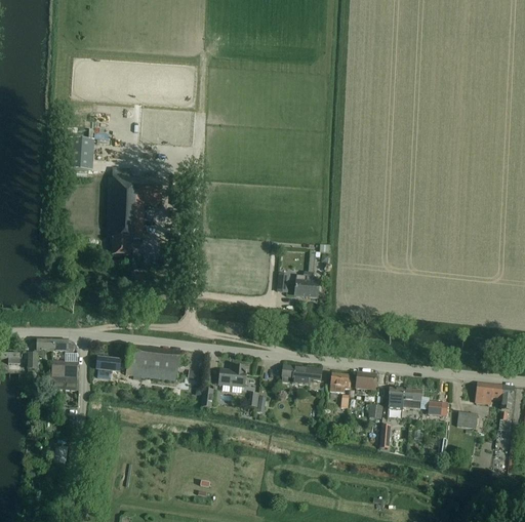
[(68,136),(66,167),(92,168),(94,138),(68,136)]
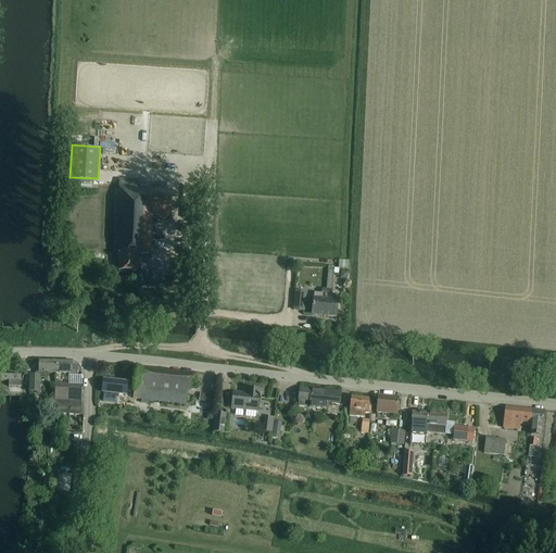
[(118,187),(115,187),(112,250),(118,250),(118,268),(138,269),(139,251),(151,251),(152,213),(171,214),(172,188),(165,188),(165,180),(159,180),(159,188),(139,187),(140,177),(119,176),(118,187)]
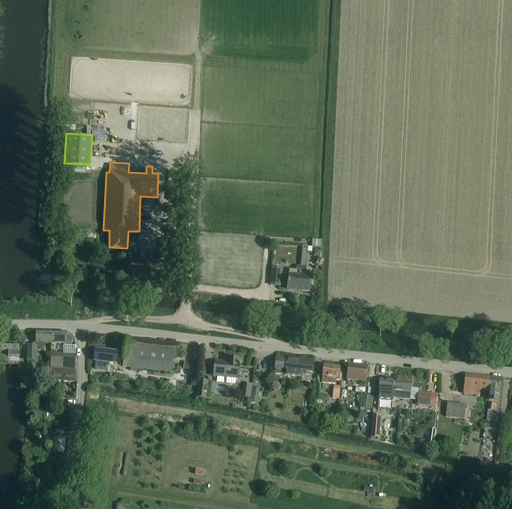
[(177,198),(178,186),(168,186),(167,198),(177,198)]
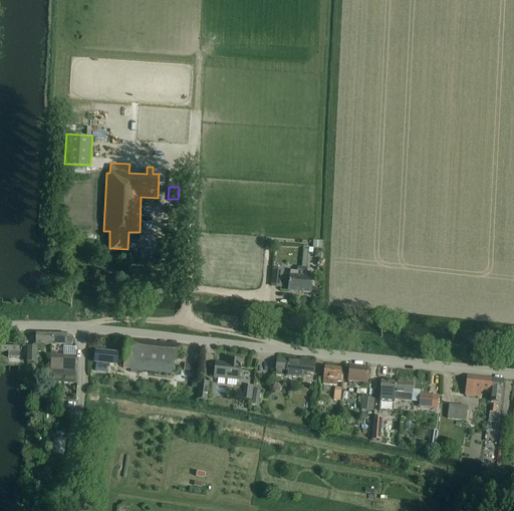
[(301,275),(299,289),(310,290),(312,274),(305,274),(305,271),(306,271),(307,264),(308,250),(312,250),(313,245),(309,245),(309,244),(304,244),(304,250),(303,250),(302,264),(301,273),(301,275)]
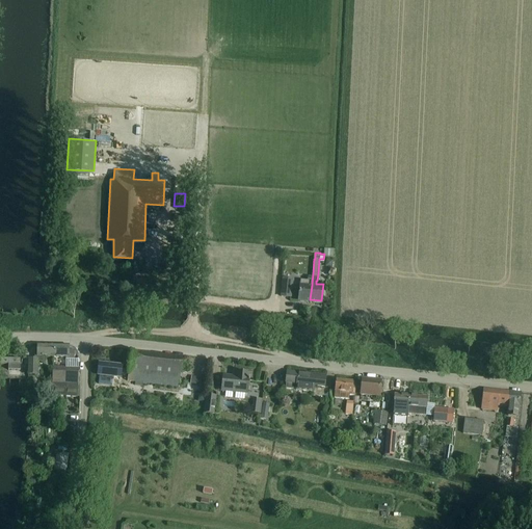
[(300,282),(298,298),(310,299),(312,285),(312,283),(313,273),(308,273),(307,278),(300,278),(300,282)]
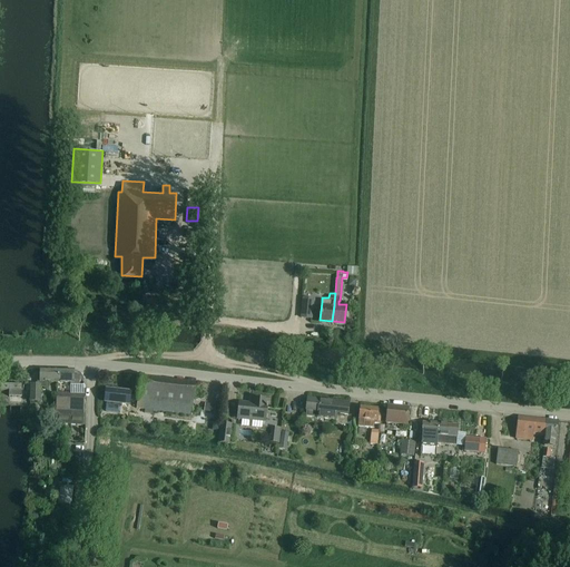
[(302,294),(301,315),(312,316),(314,295),(302,294)]
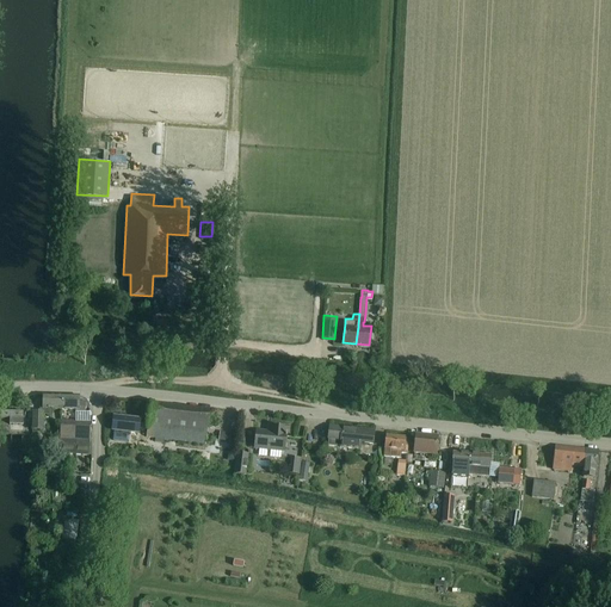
[(51,407),(63,407),(63,392),(43,391),(43,406),(39,406),(39,408),(34,408),(32,427),(43,427),(44,412),(50,413),(51,407)]
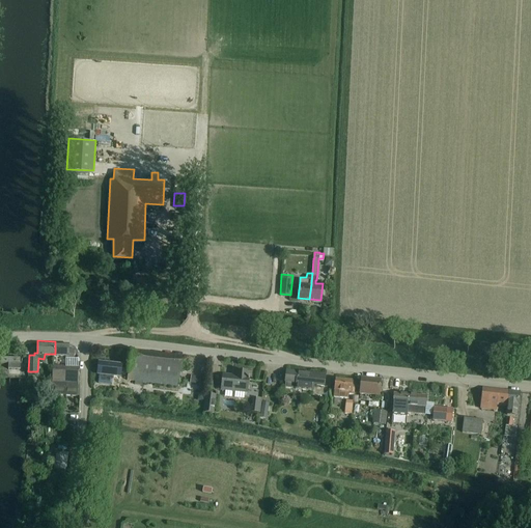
[(55,354),(65,355),(65,356),(74,356),(75,346),(70,346),(70,341),(55,341),(55,354)]
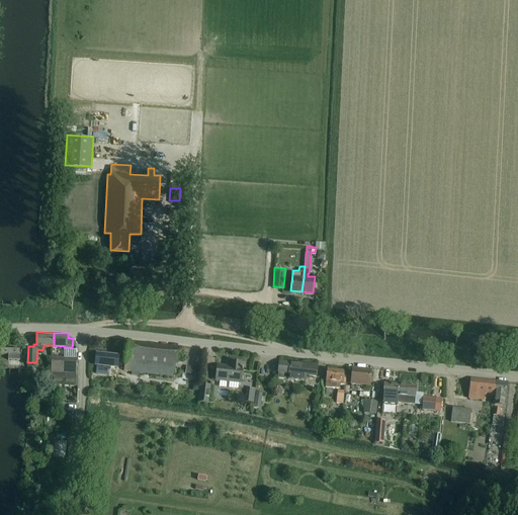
[(118,353),(97,351),(95,370),(108,372),(109,364),(118,365),(118,360),(125,361),(124,367),(131,368),(131,372),(139,373),(139,369),(174,373),(177,345),(127,339),(125,354),(118,353)]
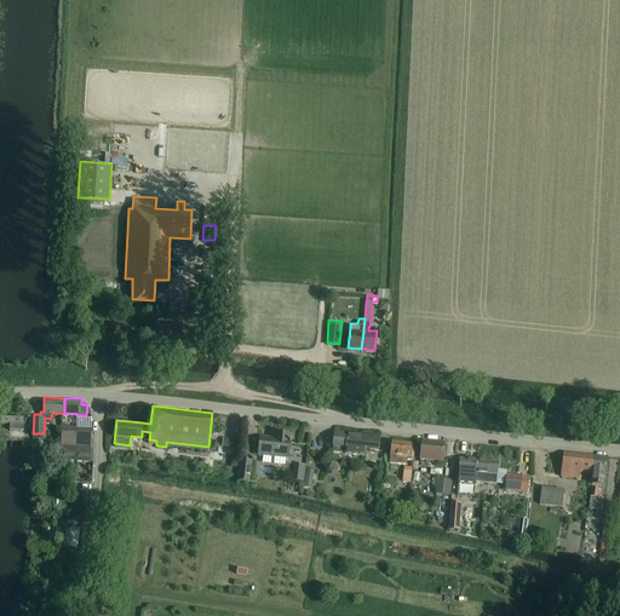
[(0,414),(0,420),(10,421),(10,427),(23,427),(23,414),(0,414)]
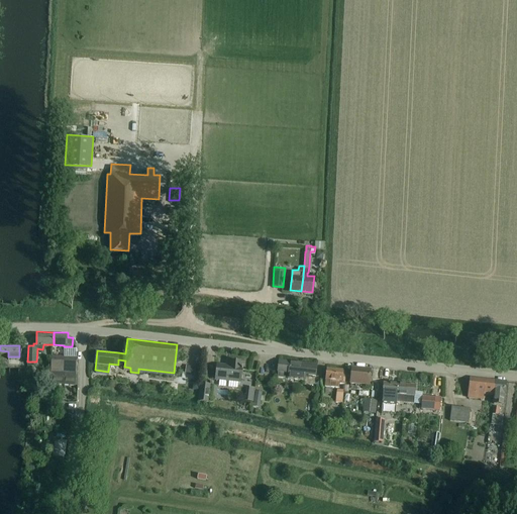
[(50,382),(75,383),(77,354),(76,354),(64,353),(52,353),(50,382)]
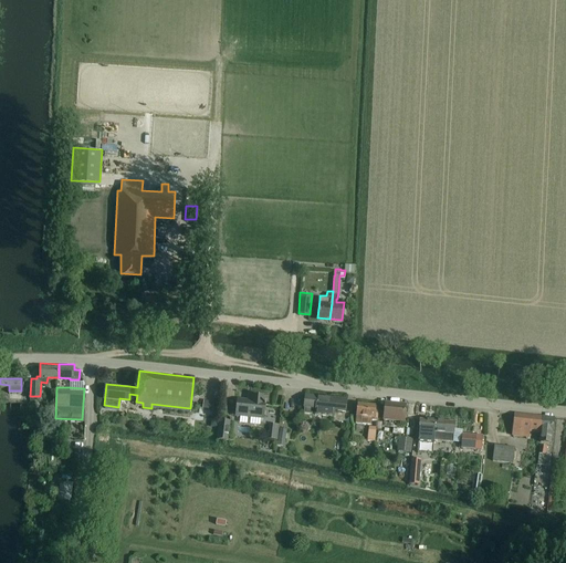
[(305,392),(303,410),(314,412),(314,413),(316,413),(316,412),(334,414),(334,409),(345,410),(347,396),(305,392)]
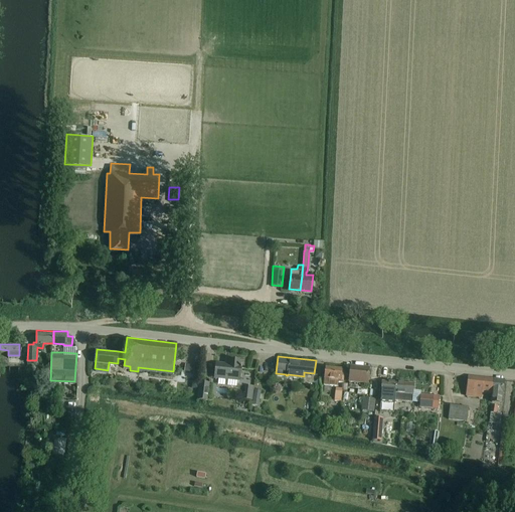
[(215,360),(213,376),(239,379),(241,362),(241,358),(239,358),(227,357),(226,361),(215,360)]
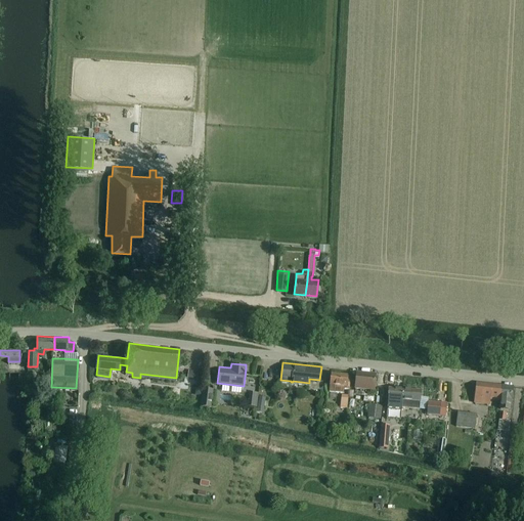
[(188,367),(187,376),(202,377),(203,368),(197,368),(188,367)]
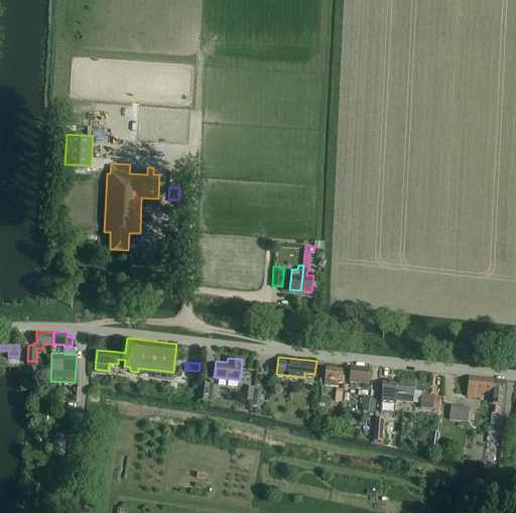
[(351,364),(350,380),(368,382),(370,366),(351,364)]
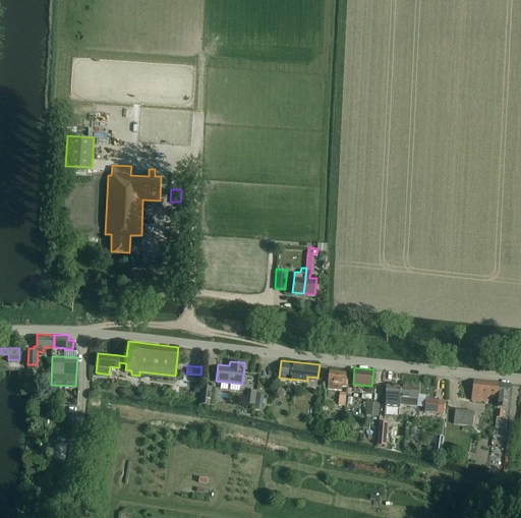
[(329,368),(328,382),(328,387),(342,388),(342,384),(347,385),(348,373),(345,373),(346,370),(329,368)]
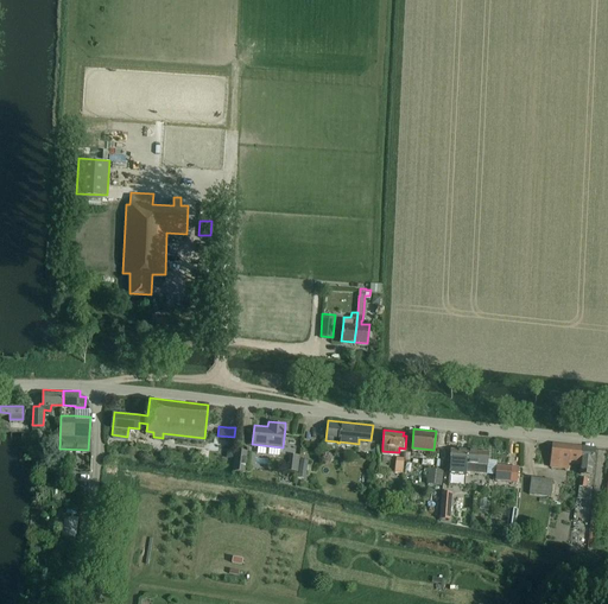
[(569,458),(580,459),(582,444),(552,442),(551,464),(569,466),(569,458)]
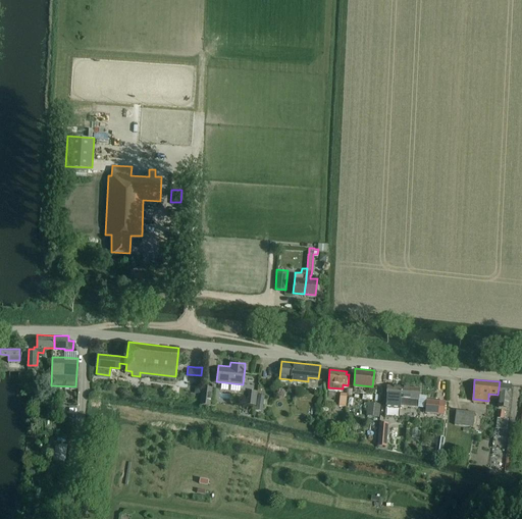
[(500,380),(500,381),(498,395),(497,406),(508,407),(510,381),(500,380)]
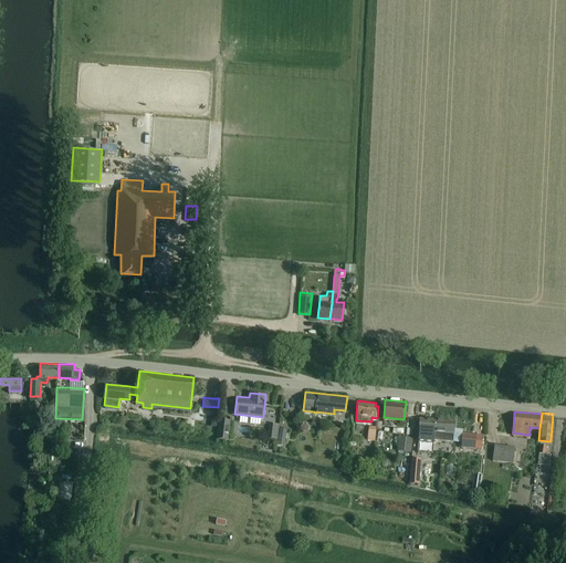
[(418,439),(433,440),(436,417),(420,416),(418,439)]
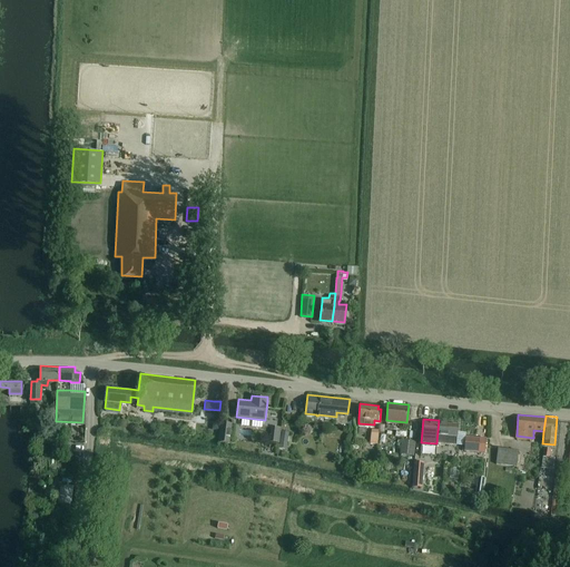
[(229,441),(232,421),(220,420),(218,440),(229,441)]
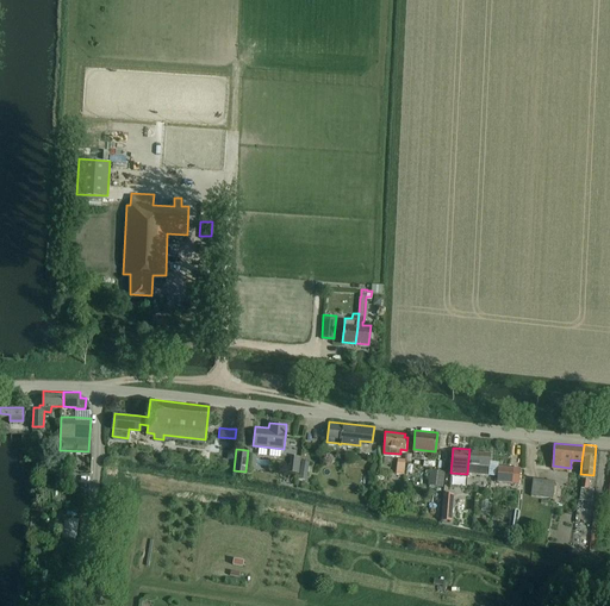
[(470,449),(467,474),(468,472),(489,473),(489,461),(490,450),(470,449)]
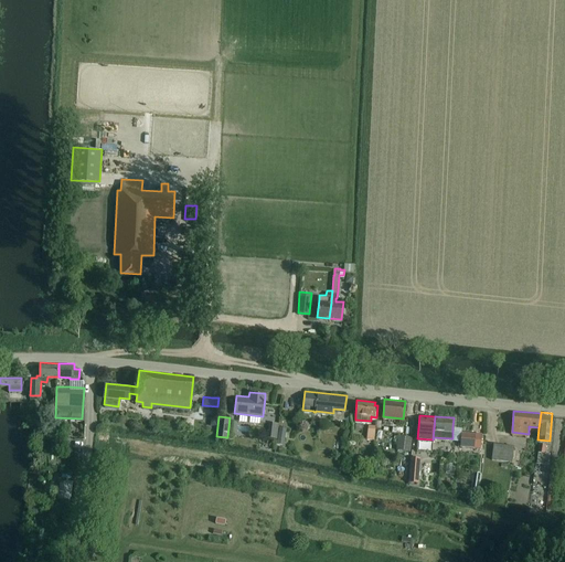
[(267,435),(277,436),(278,422),(269,421),(267,435)]
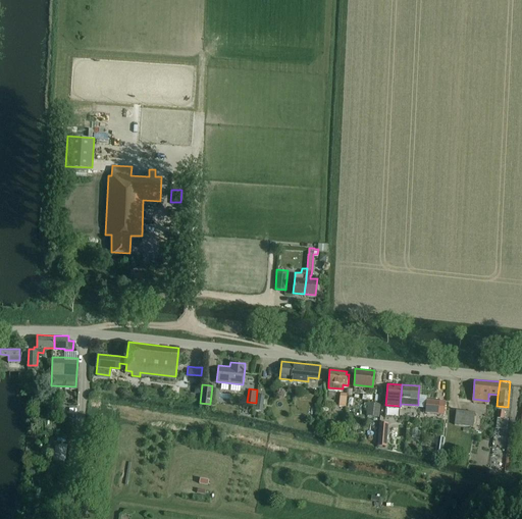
[(341,391),(340,397),(338,403),(346,404),(347,392),(341,391)]
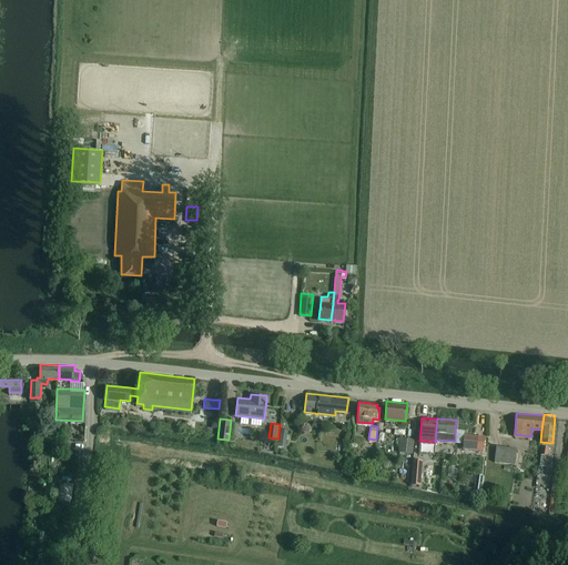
[(286,445),(288,427),(281,426),(279,444),(286,445)]
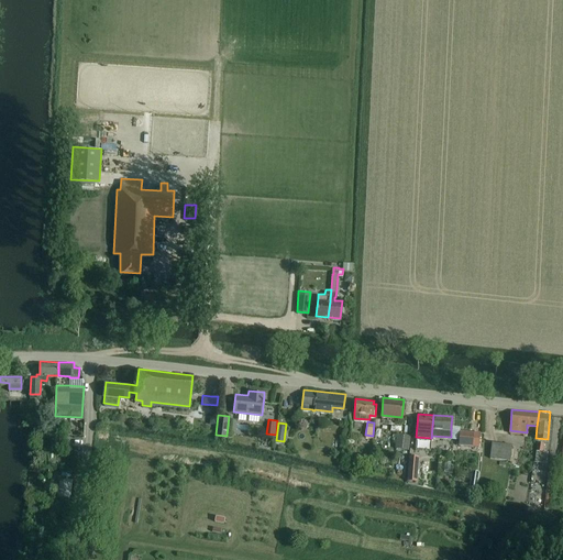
[(451,437),(451,439),(459,440),(459,443),(477,445),(478,431),(460,430),(461,427),(451,426),(451,437)]
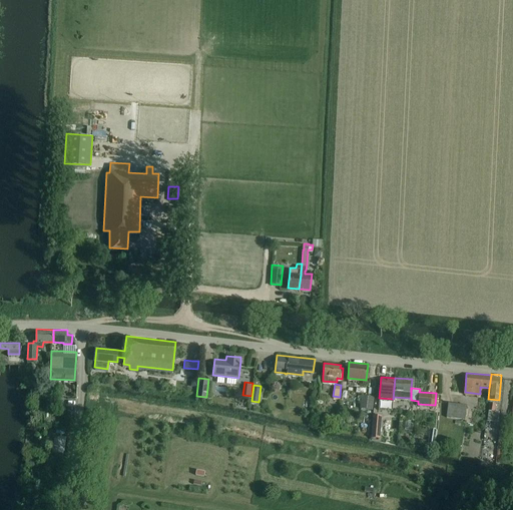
[(373,408),(374,395),(362,393),(360,406),(373,408)]
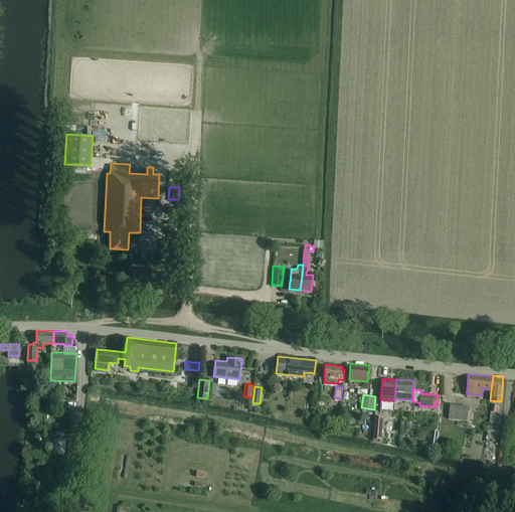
[(468,404),(450,402),(448,416),(467,418),(468,404)]
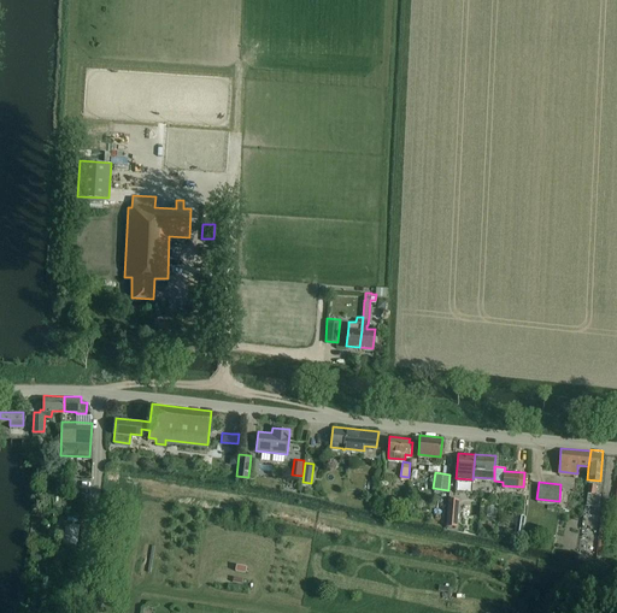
[(586,502),(588,504),(592,504),(599,505),(600,493),(595,491),(595,483),(588,482),(587,487),(587,490),(586,502)]
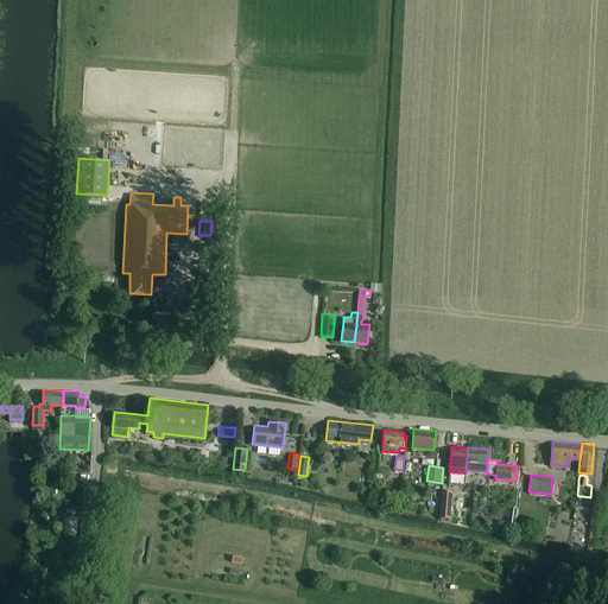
[(430,496),(438,497),(439,489),(431,488),(430,496)]
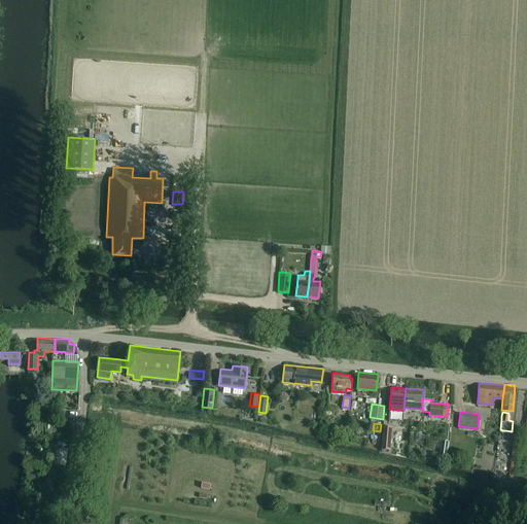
[(383,424),(381,448),(389,449),(391,425),(383,424)]
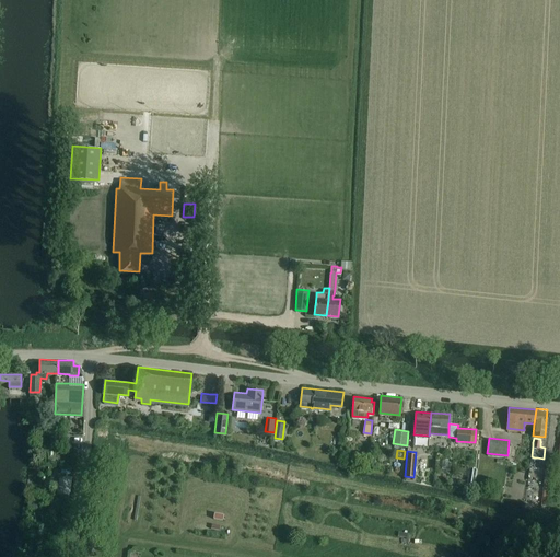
[(453,473),(451,480),(459,482),(461,474),(453,473)]
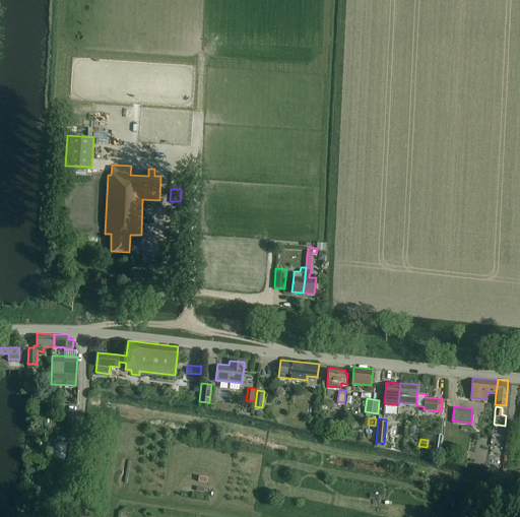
[(56,440),(53,458),(64,460),(67,442),(56,440)]
